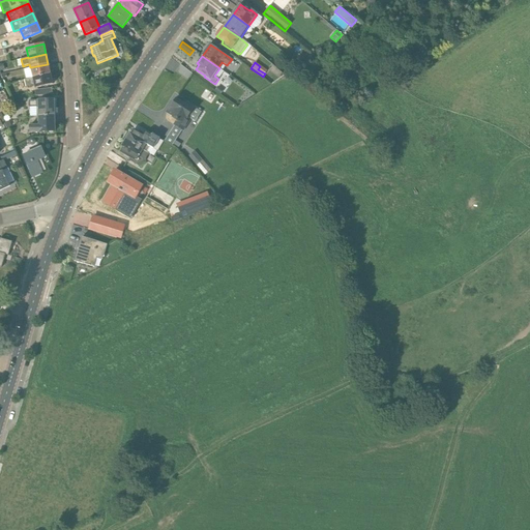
[(32,78),(51,74),(48,64),(30,67),(32,78)]
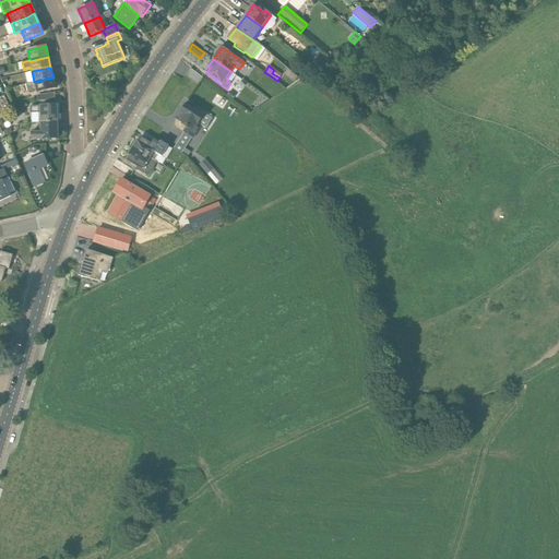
[(190,69),(186,75),(198,85),(203,78),(190,69)]
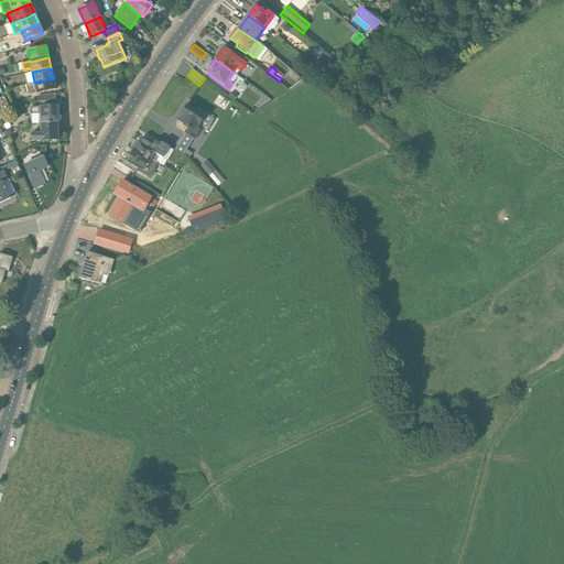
[(378,85),(372,77),(364,84),(369,91),(378,85)]
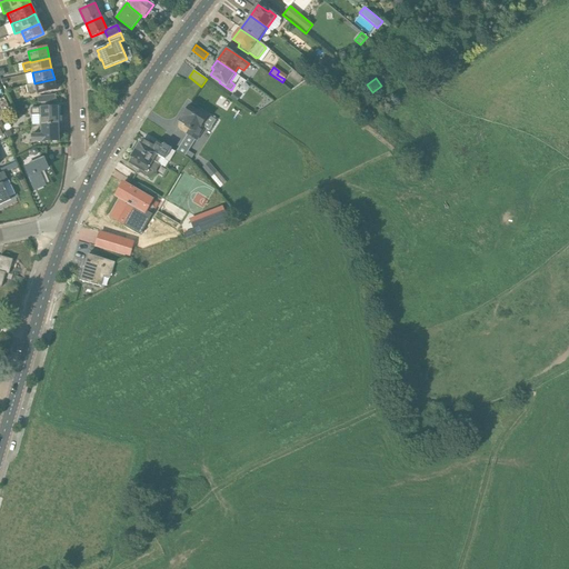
[(37,91),(38,95),(57,90),(55,79),(35,83),(27,86),(28,93),(37,91)]
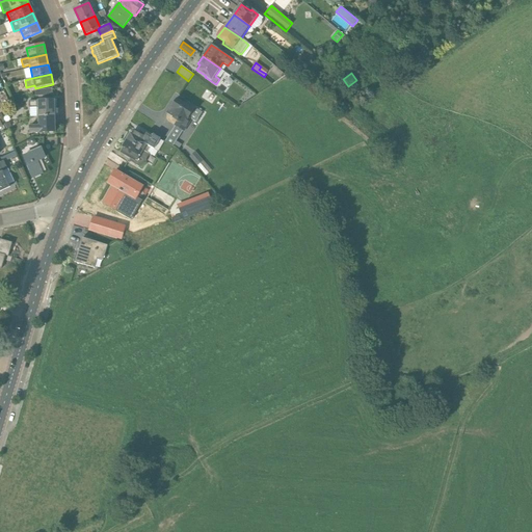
[(38,117),(55,116),(54,100),(29,101),(29,108),(38,107),(38,117)]
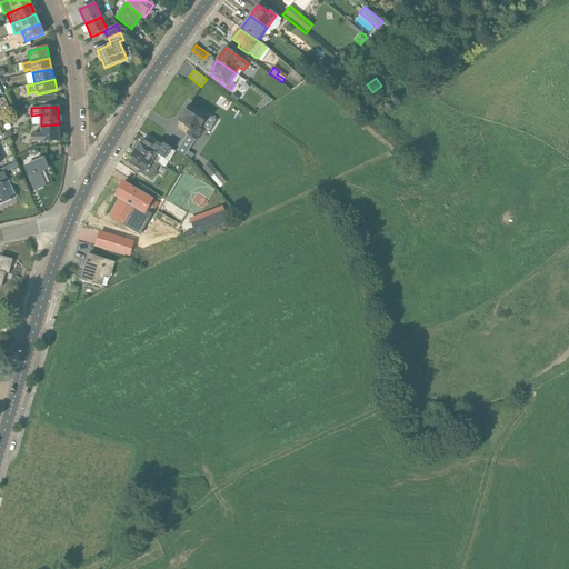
[(209,116),(202,111),(200,115),(189,107),(179,121),(190,129),(189,130),(190,131),(188,135),(197,141),(206,128),(202,126),(209,116)]
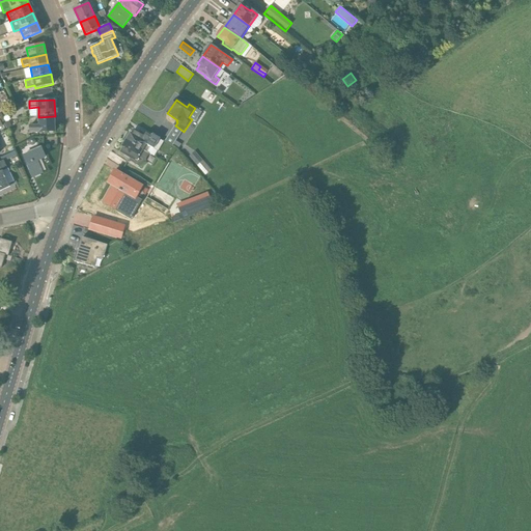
[(37,132),(37,133),(55,132),(55,116),(38,117),(38,124),(29,126),(29,133),(37,132)]
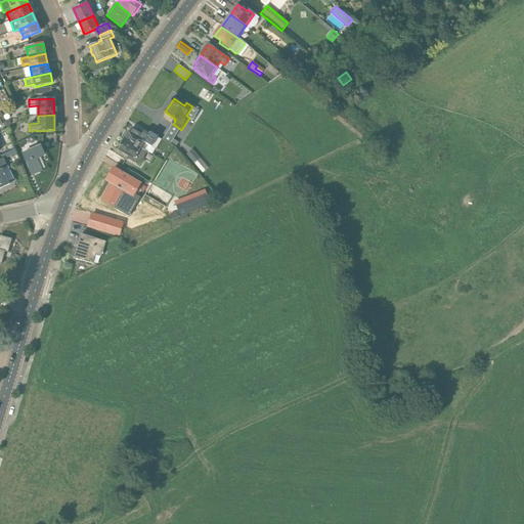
[(148,145),(151,146),(158,136),(150,132),(149,135),(144,132),(142,135),(133,129),(130,133),(128,132),(125,138),(140,147),(145,150),(148,145)]
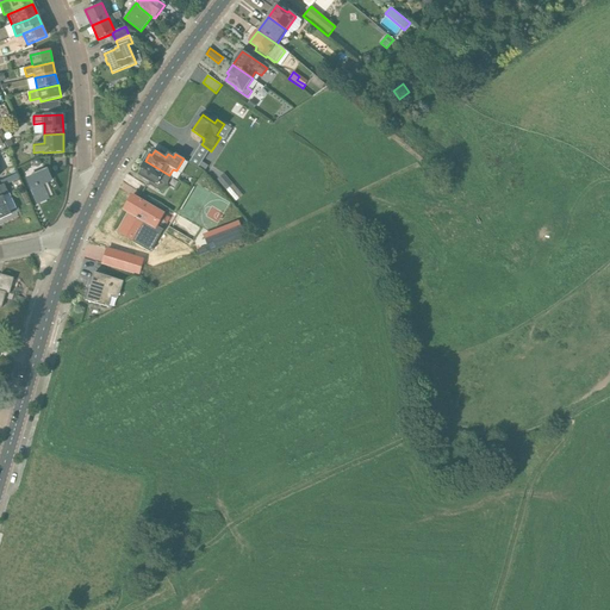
[(51,166),(54,166),(66,166),(66,157),(54,156),(51,156),(51,166)]
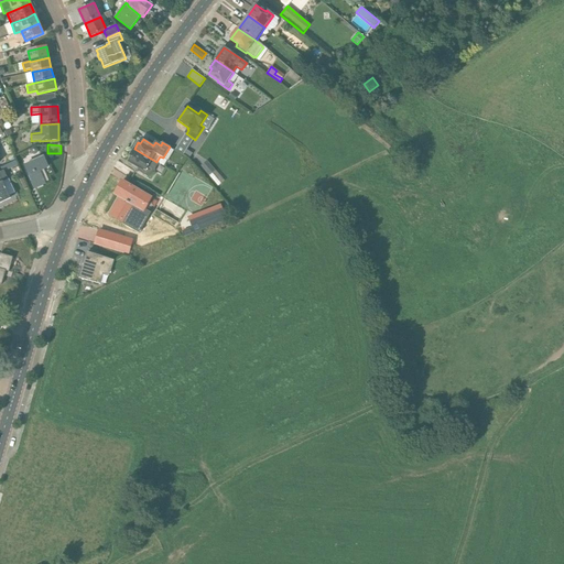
[(183,154),(187,149),(180,144),(175,150),(183,154)]
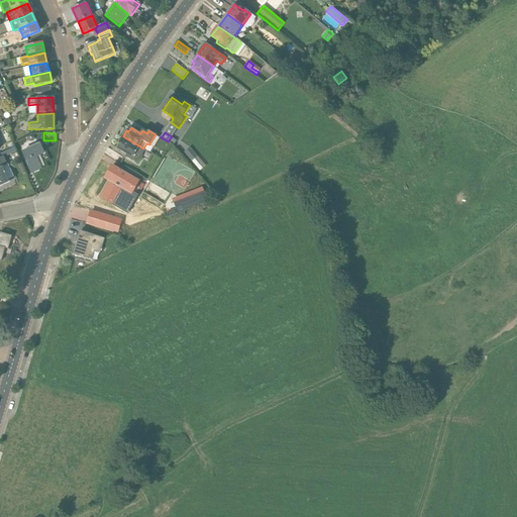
[(143,148),(138,145),(123,136),(119,143),(121,144),(119,147),(127,153),(126,157),(136,163),(142,159),(142,156),(145,149),(143,148)]
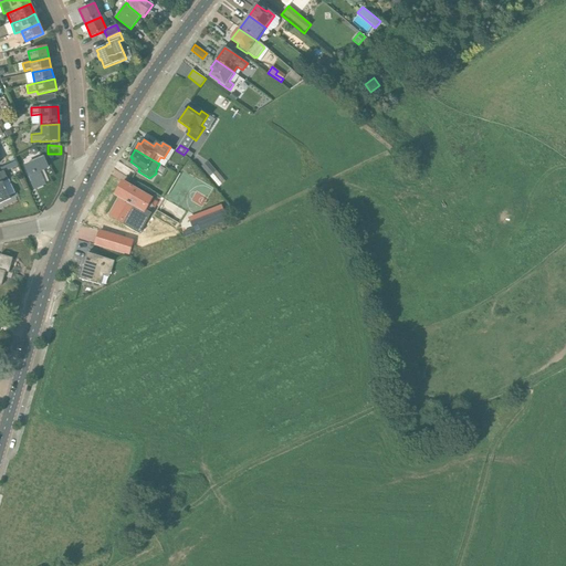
[(35,189),(44,185),(39,171),(48,168),(44,158),(25,167),(35,189)]
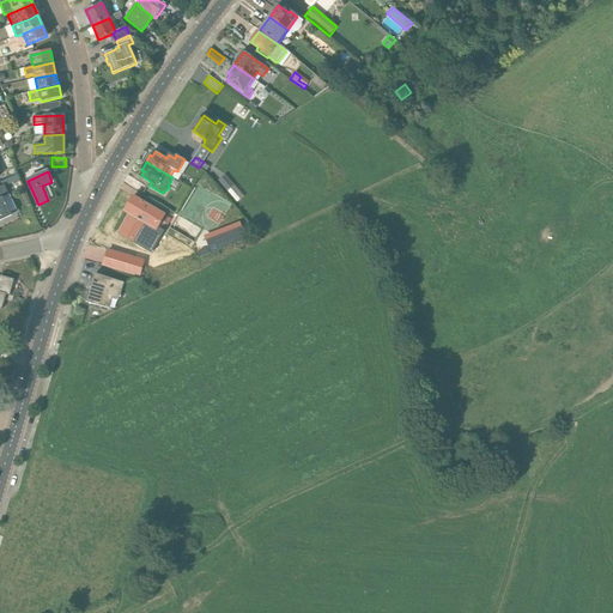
[(20,180),(18,175),(5,181),(6,186),(20,180)]
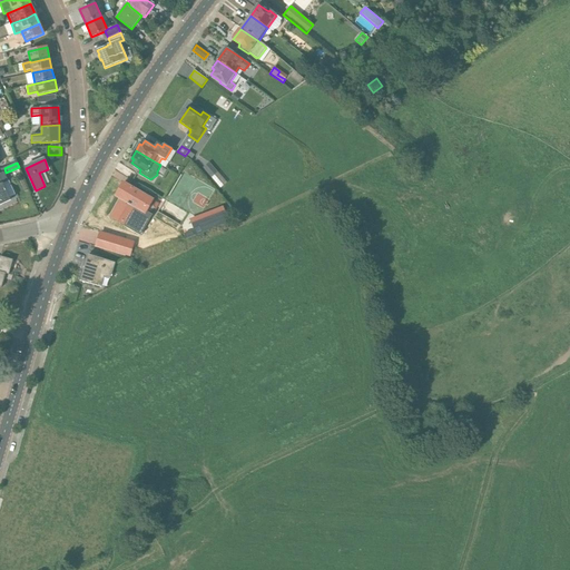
[(209,164),(203,168),(220,188),(226,183),(209,164)]
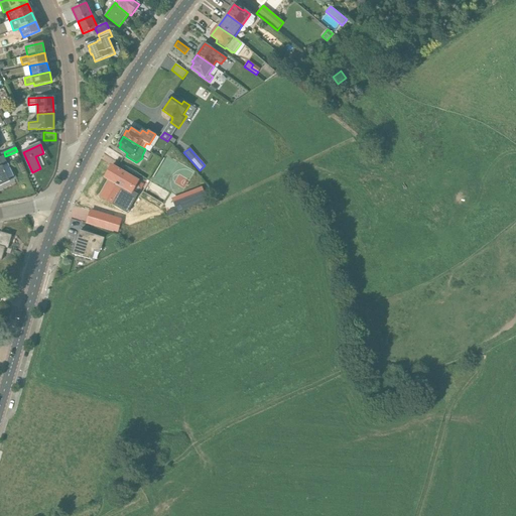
[(0,156),(0,183),(2,183),(2,184),(8,182),(7,181),(9,180),(3,166),(7,164),(3,155),(0,156)]
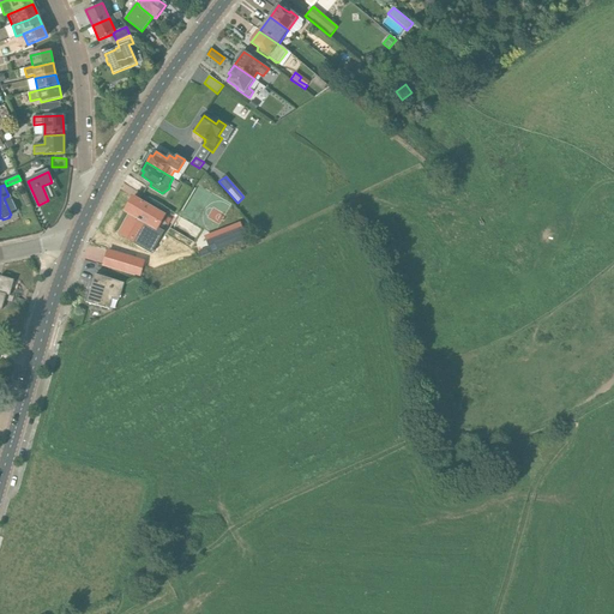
[(119,234),(134,242),(134,244),(148,252),(161,230),(156,228),(163,215),(157,211),(133,198),(125,211),(131,215),(119,234)]
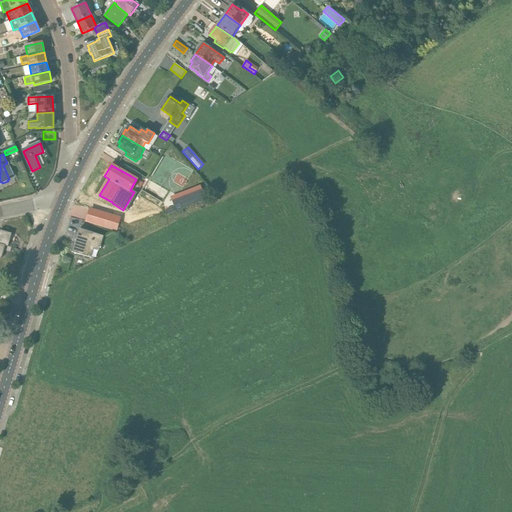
[(171,199),(171,200),(176,212),(206,200),(201,187),(171,199)]
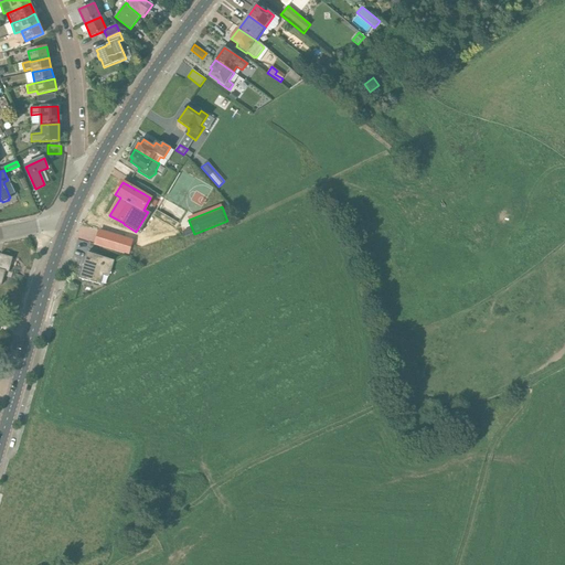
[(94,244),(128,255),(132,241),(98,231),(94,244)]
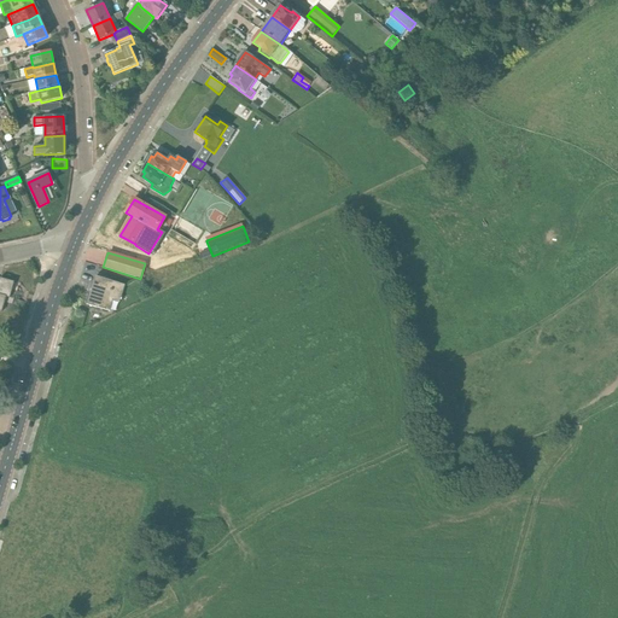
[(87,305),(110,313),(114,301),(120,302),(124,285),(95,277),(87,305)]
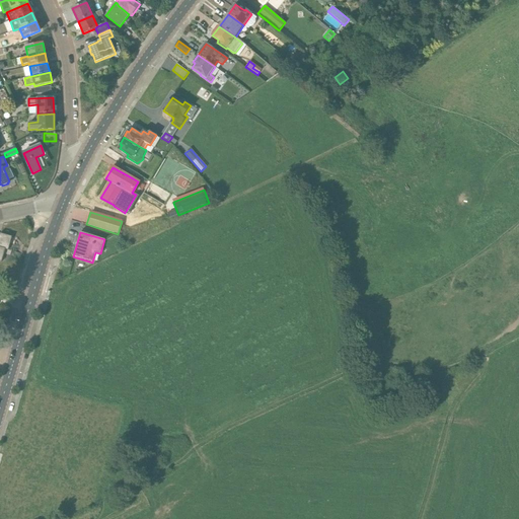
[(0,262),(1,263),(5,249),(8,250),(12,237),(0,233),(0,262)]
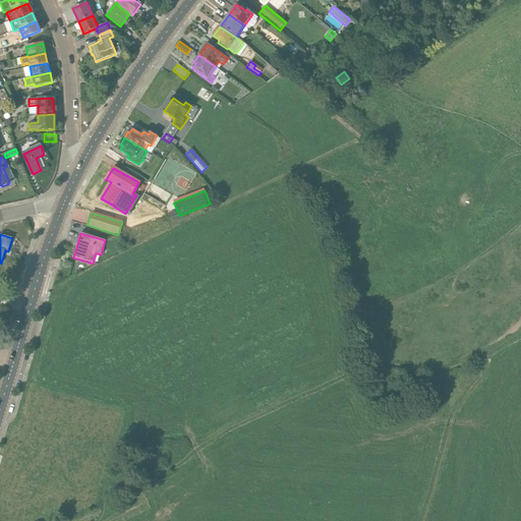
[(87,412),(92,416),(96,410),(91,406),(87,412)]
